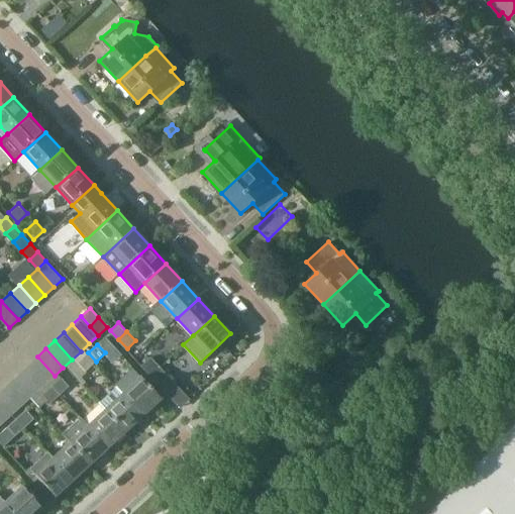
[(96,362),(88,352),(79,361),(87,370),(96,362)]
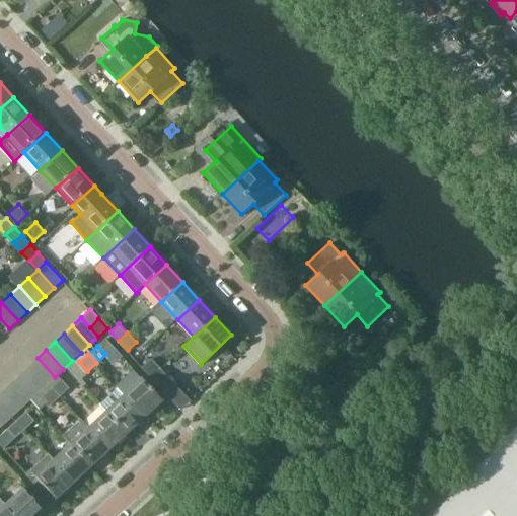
[(151,375),(160,367),(152,357),(142,366),(151,375)]
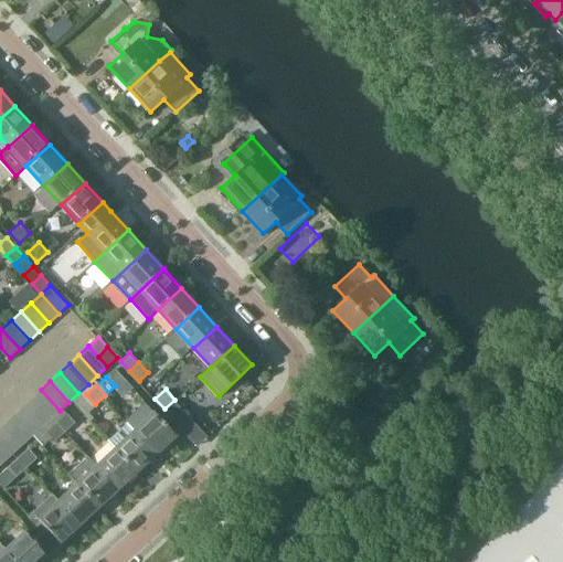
[(60,411),(41,390),(31,400),(50,420),(60,411)]
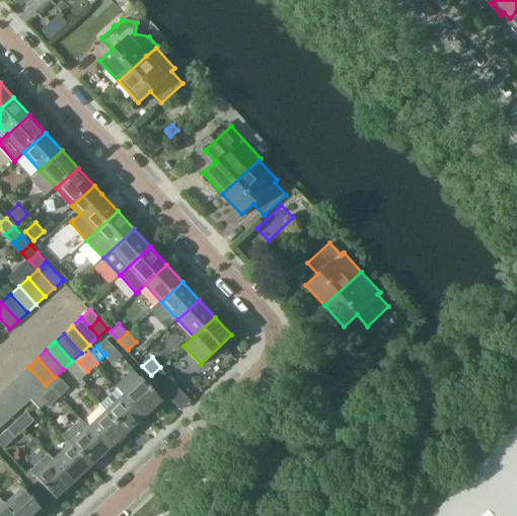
[(46,385),(28,367),(19,375),(37,393),(46,385)]
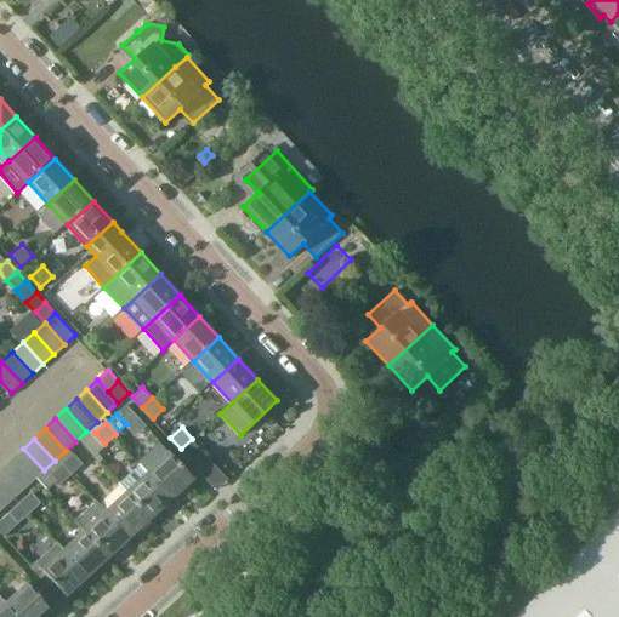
[(213,460),(192,439),(181,449),(200,470),(213,460)]
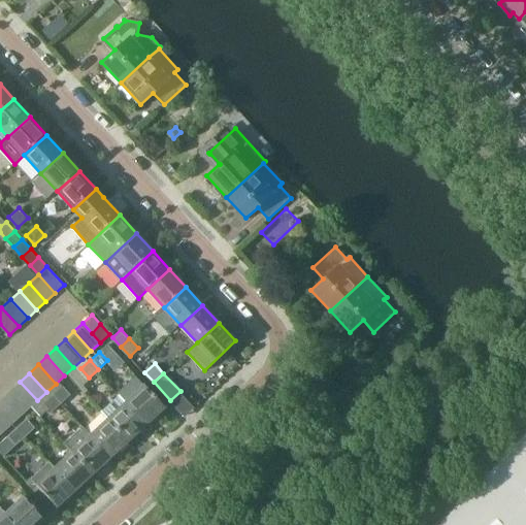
[(37,400),(20,382),(11,390),(28,408),(37,400)]
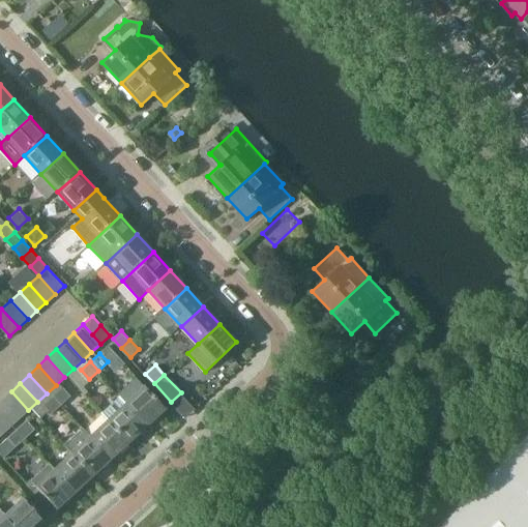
[(145,385),(127,402),(147,425),(166,408),(145,385)]
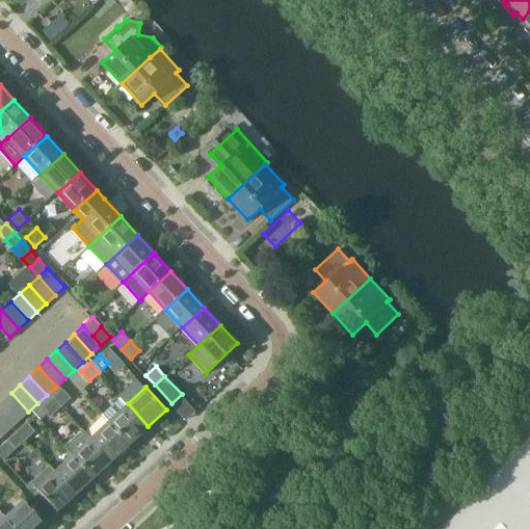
[(63,388),(54,396),(62,405),(72,397),(63,388)]
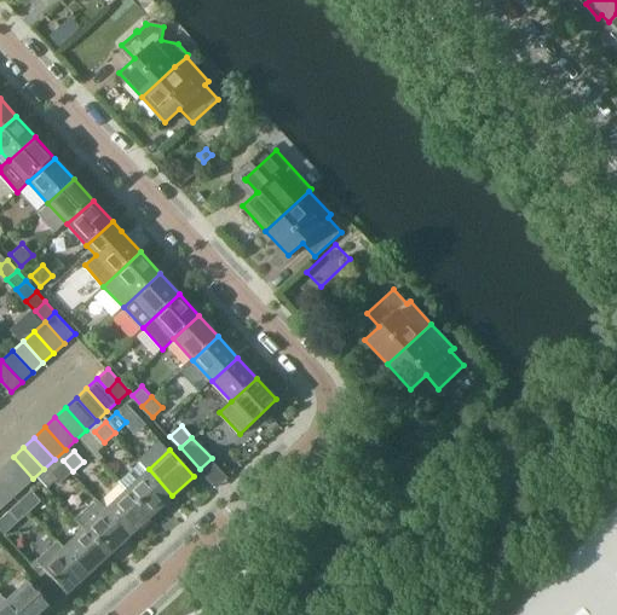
[(33,479),(13,457),(3,466),(23,488),(33,479)]
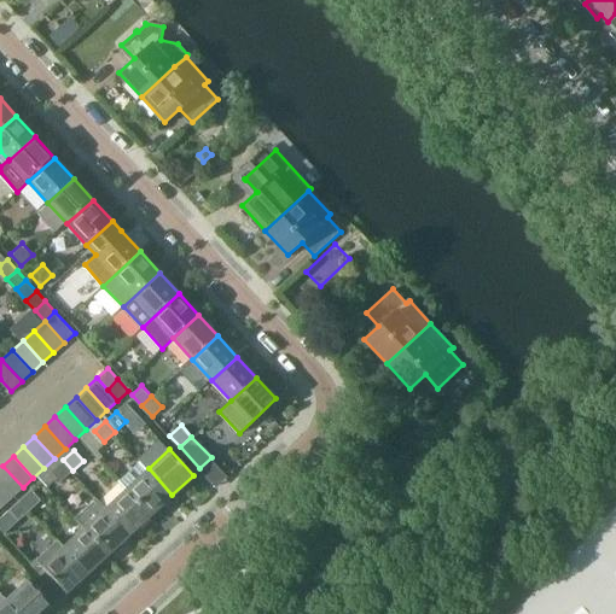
[(73,471),(63,460),(52,471),(62,480),(73,471)]
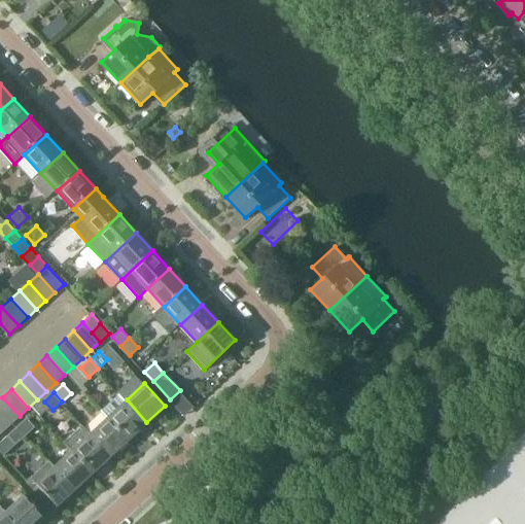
[(129,439),(146,422),(127,399),(126,400),(119,392),(102,409),(108,416),(129,439)]
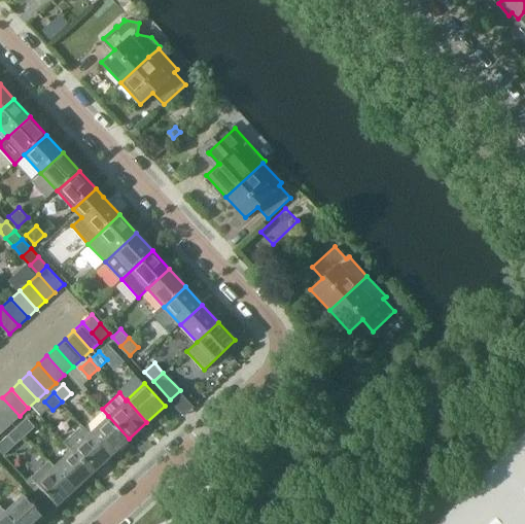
[(20,416),(2,397),(0,398),(0,413),(10,424),(20,416)]
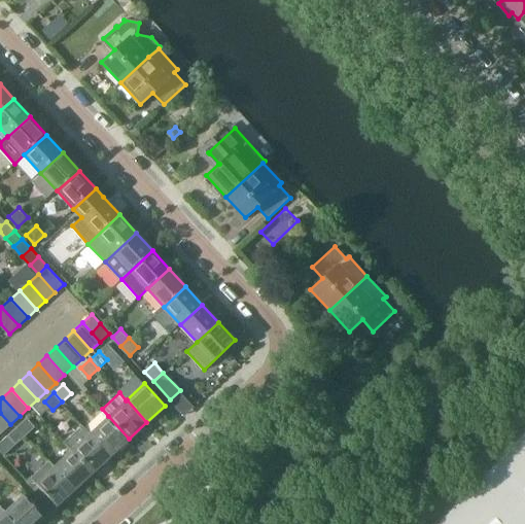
[(10,424),(0,413),(0,430),(1,432),(10,424)]
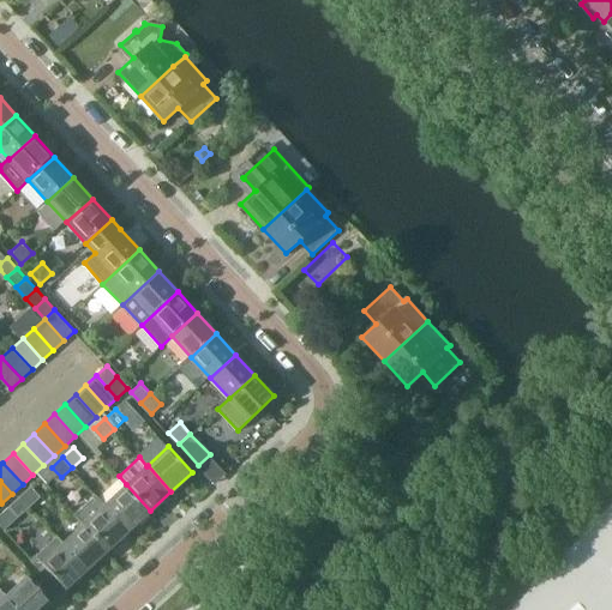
[(129,530),(150,511),(126,484),(105,503),(129,530)]
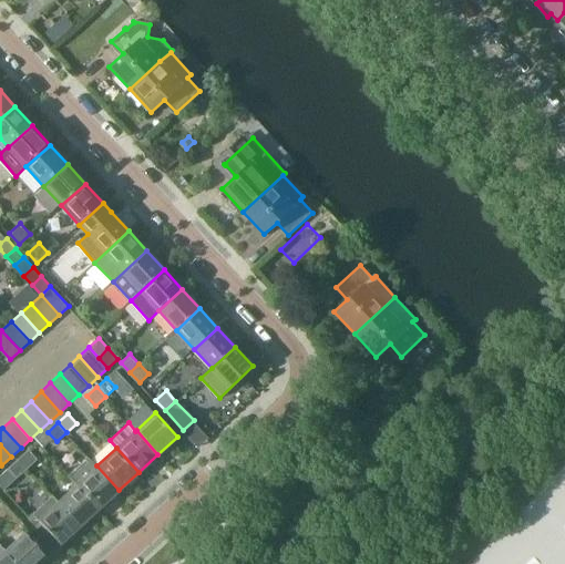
[(29,449),(19,458),(28,468),(38,459),(29,449)]
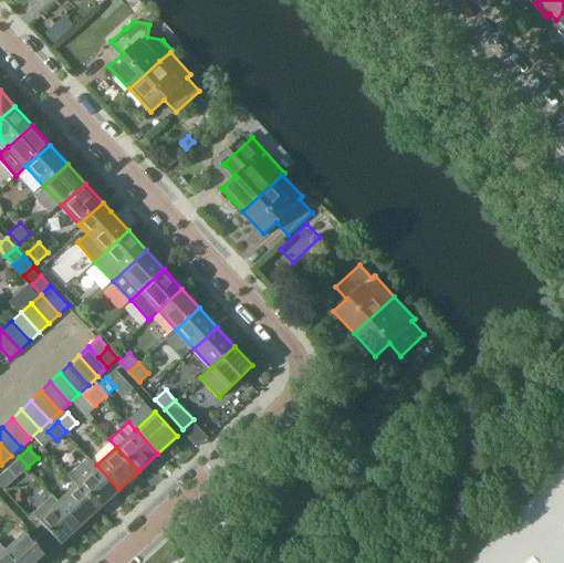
[(118,489),(96,465),(87,455),(69,472),(77,482),(100,507),(118,489)]
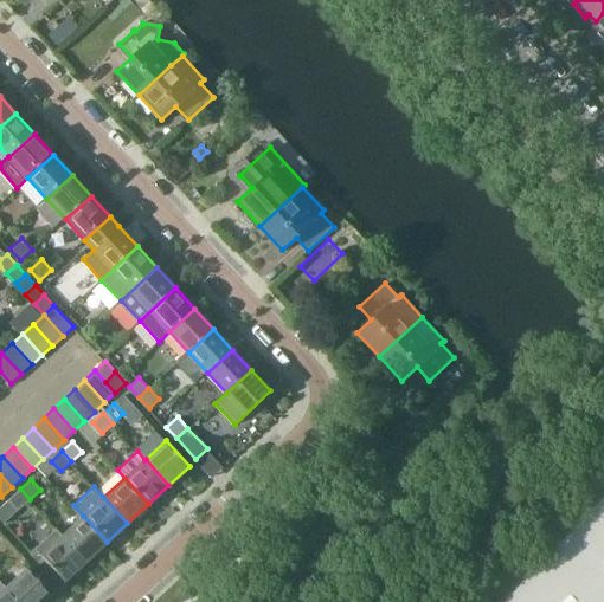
[(30,499),(20,489),(10,499),(19,510),(30,499)]
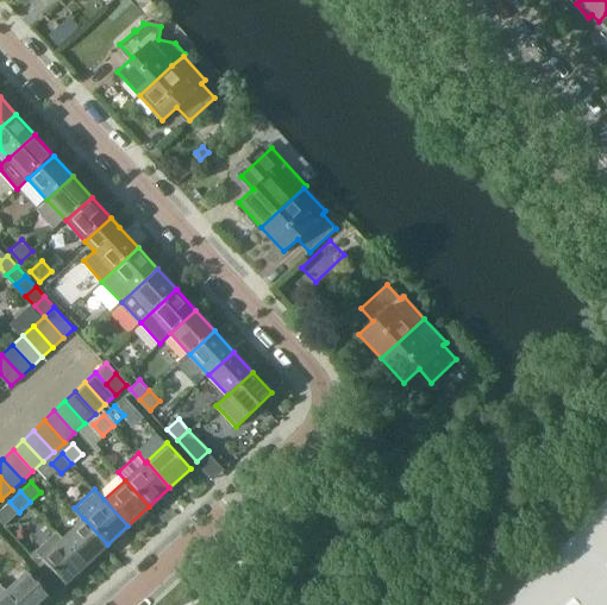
[(606,492),(554,548),(496,604),(606,604),(606,492)]
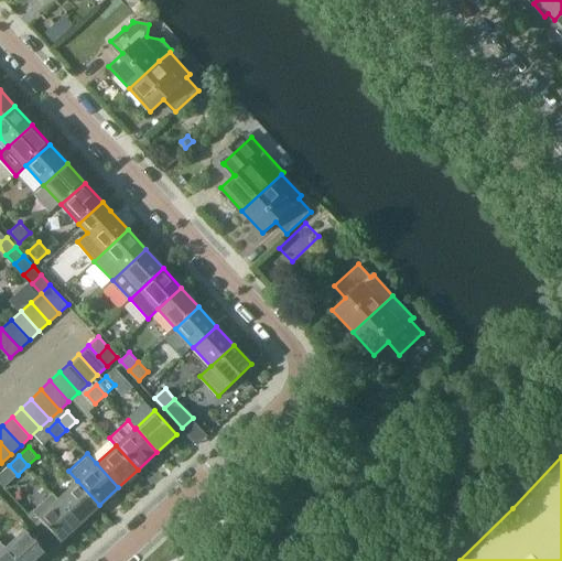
[(79,522),(99,505),(77,481),(58,498),(57,498),(79,522)]
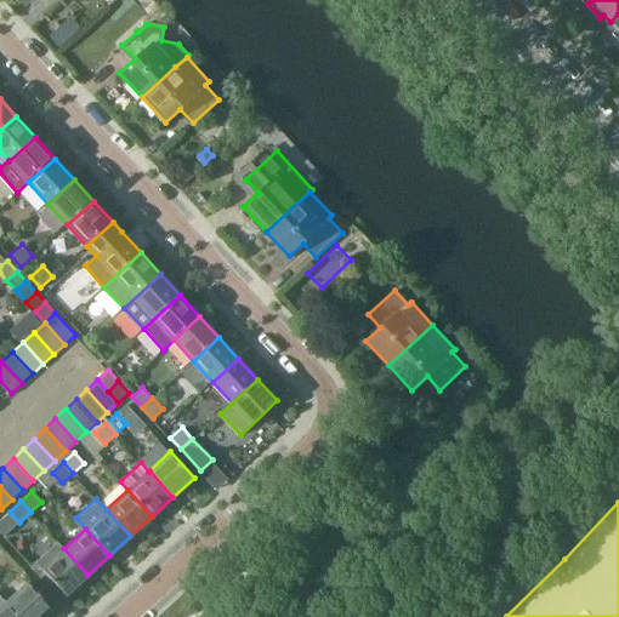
[(66,594),(87,575),(63,548),(64,548),(57,541),(35,560),(37,561),(66,594)]
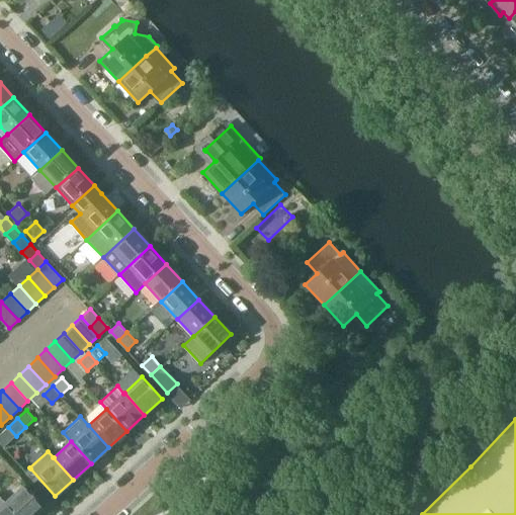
[(30,468),(26,473),(51,500),(55,496),(30,468)]
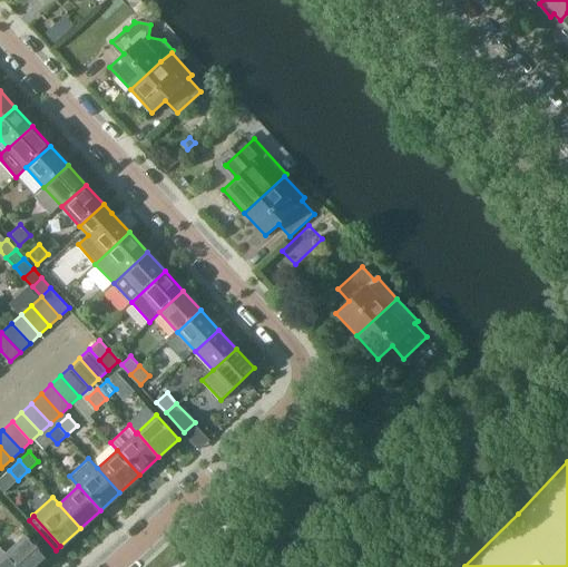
[(26,535),(7,551),(6,553),(19,566),(37,566),(48,558),(26,535)]
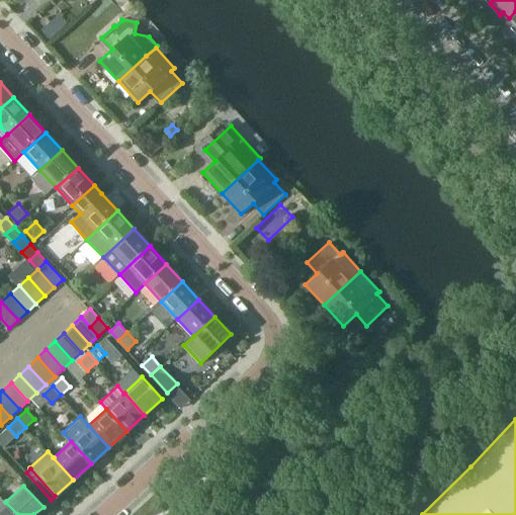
[(0,514),(17,514),(5,502),(6,501),(0,495),(0,514)]
